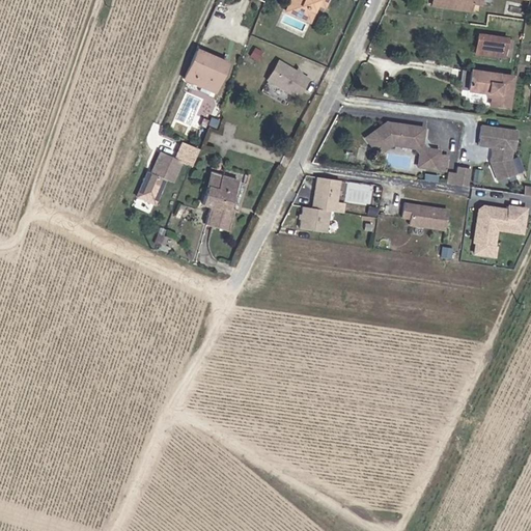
[(323,0),(286,0),(283,6),(307,18),(314,1),(322,3),(323,0)]
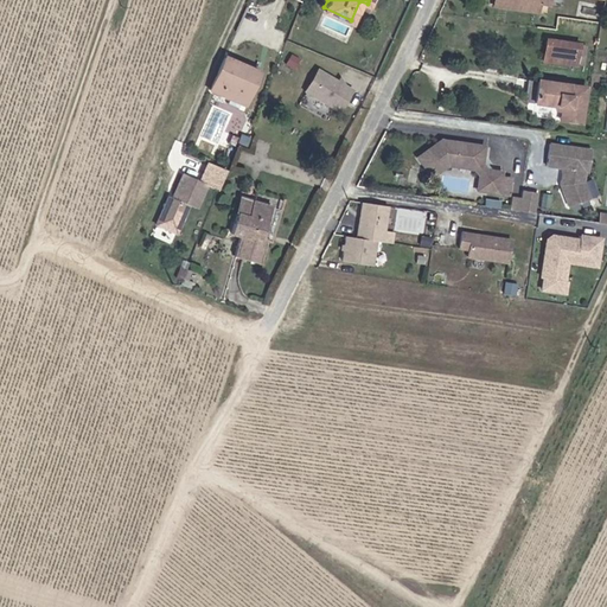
[(526,13),(540,14),(541,7),(499,0),(497,0),(494,8),(526,13)]
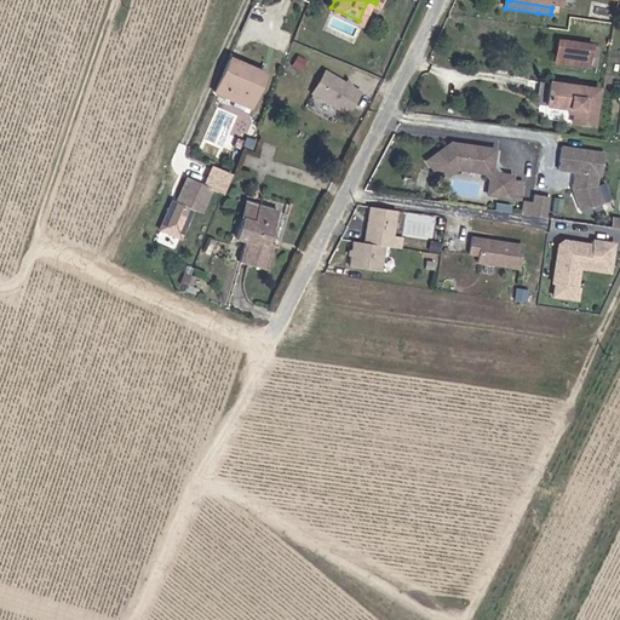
[(344,29),(356,34),(360,27),(348,22),(344,29)]
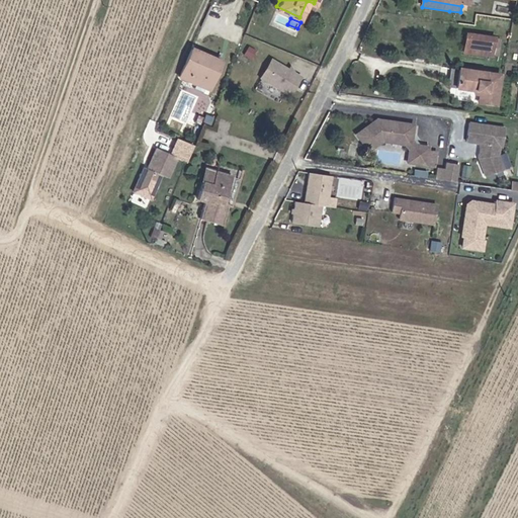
[(469,40),(493,42),(494,34),(466,31),(464,39),(469,40)]
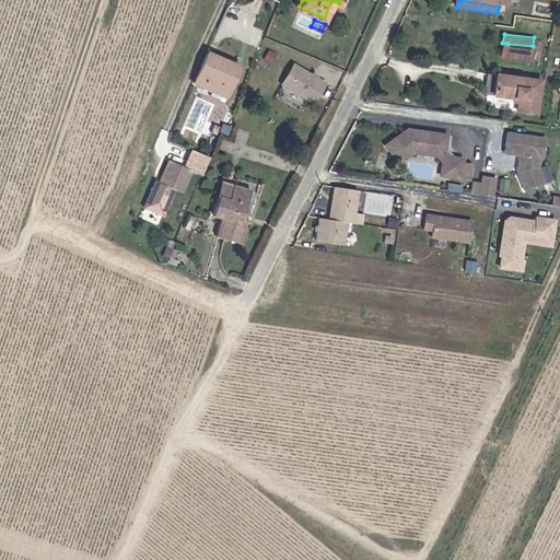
[(531,56),(533,46),(508,44),(502,43),(501,53),(508,53),(531,56)]
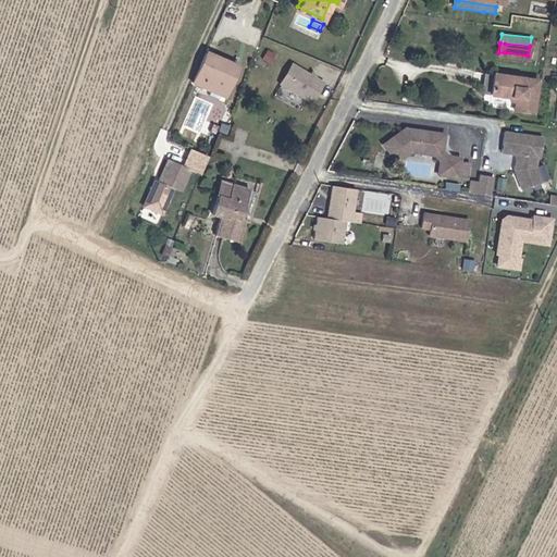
[(224,84),(230,86),(236,71),(205,57),(192,87),(208,95),(210,90),(220,94),(224,84)]
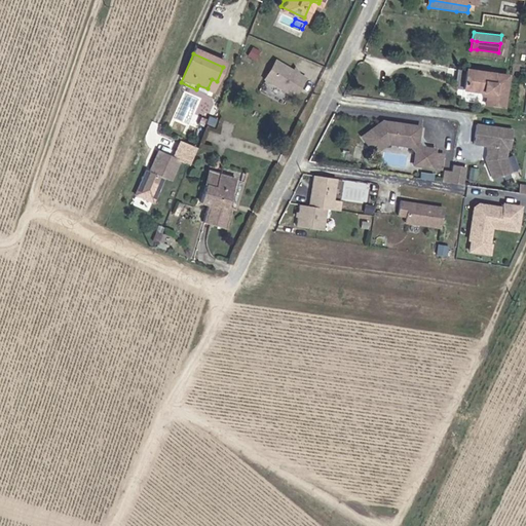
[(305,78),(275,58),(263,76),(293,97),(305,78)]
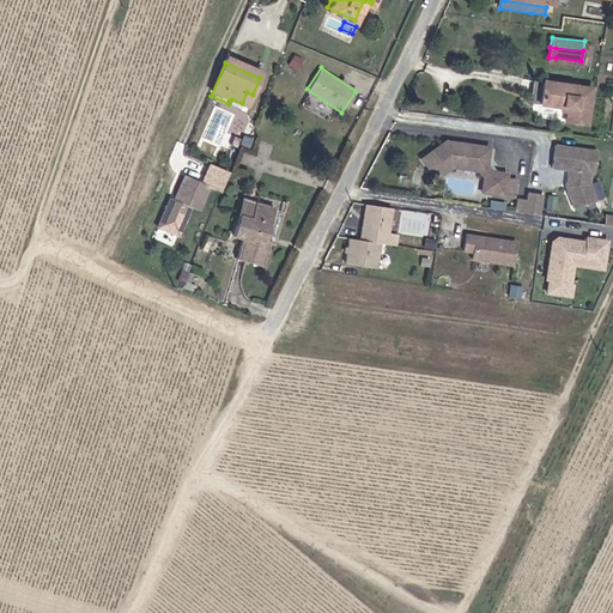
[(568,107),(566,111),(565,122),(583,126),(590,89),(544,79),(540,101),(562,105),(568,107)]
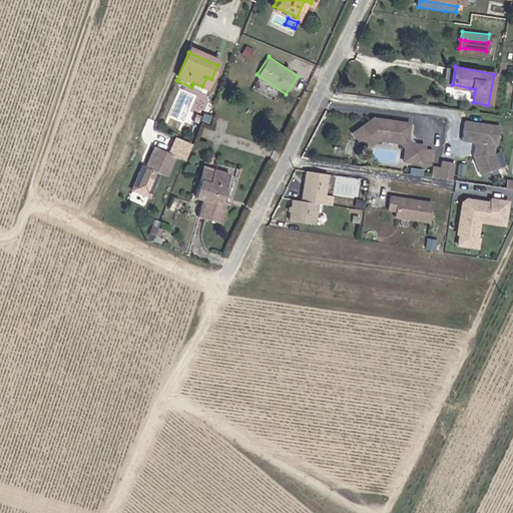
[(204,93),(211,79),(206,77),(202,86),(193,83),(191,87),(204,93)]
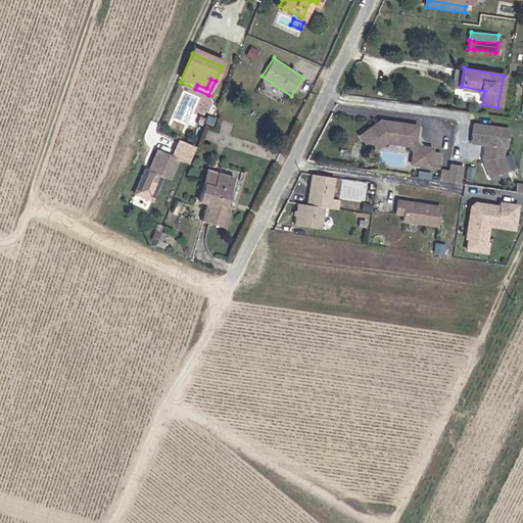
[(381,120),(362,135),(374,151),(386,141),(393,142),(393,141),(411,143),(411,144),(414,150),(414,151),(423,153),(422,163),(431,165),(433,147),(416,144),(418,125),(381,120)]
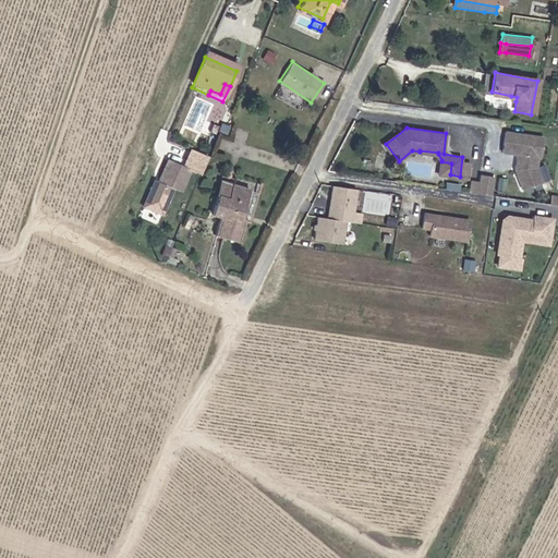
[(543,135),(507,131),(504,150),(519,153),(517,167),(524,189),(544,181),(538,167),(540,156),(543,135)]
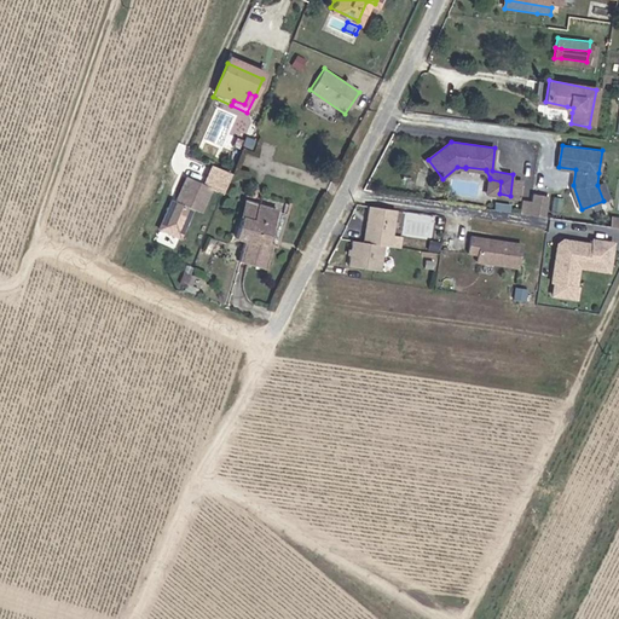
[(501,181),(490,179),(489,192),(499,194),(501,181)]
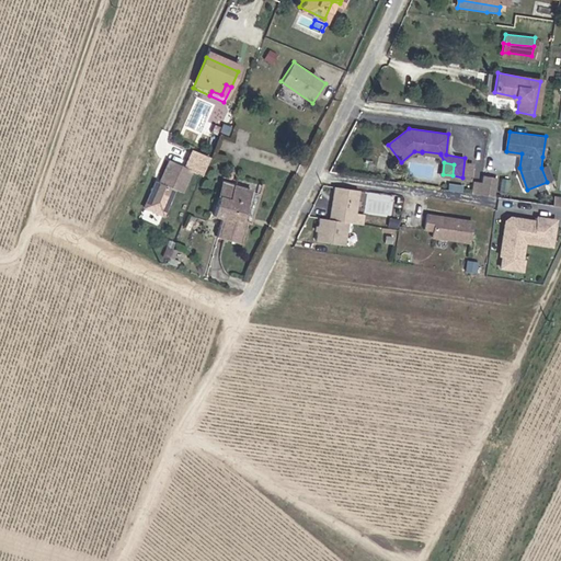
[(157,186),(150,202),(169,209),(175,194),(182,197),(192,175),(169,165),(160,187),(157,186)]
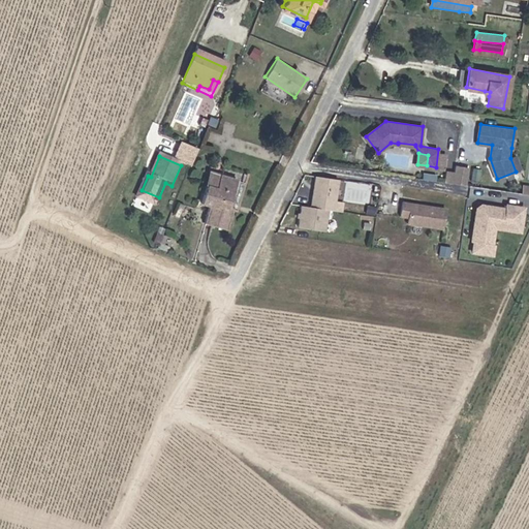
[(456,165),(454,183),(466,185),(469,167),(456,165)]
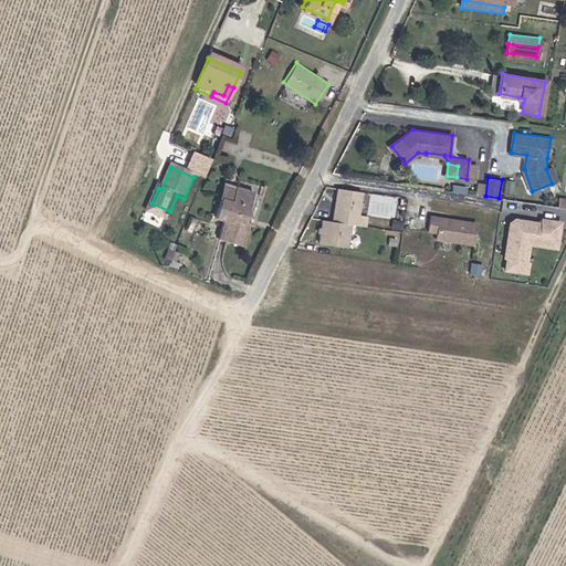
[(366,213),(368,195),(335,190),(331,220),(323,219),(318,247),(348,249),(353,226),(358,226),(359,212),(366,213)]
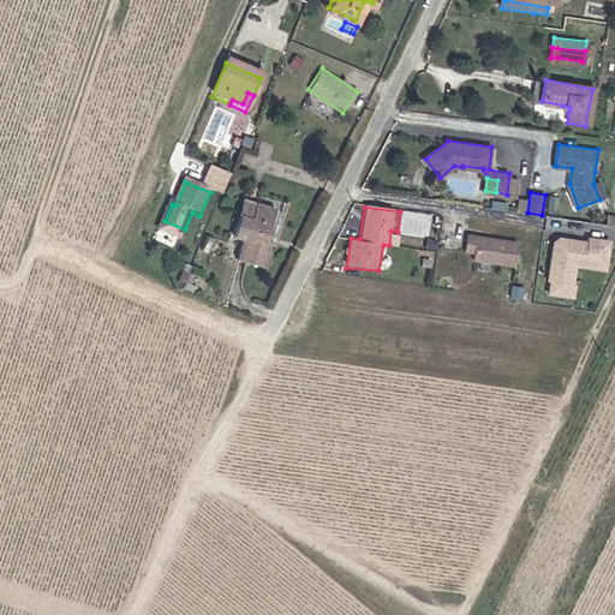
[(252,208),(245,221),(255,225),(261,212),(252,208)]
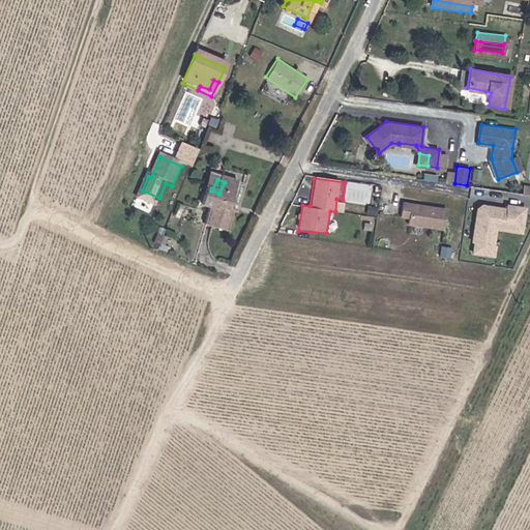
[(244,192),(225,182),(219,194),(211,190),(204,206),(212,210),(203,230),(228,241),(237,222),(232,219),(244,192)]
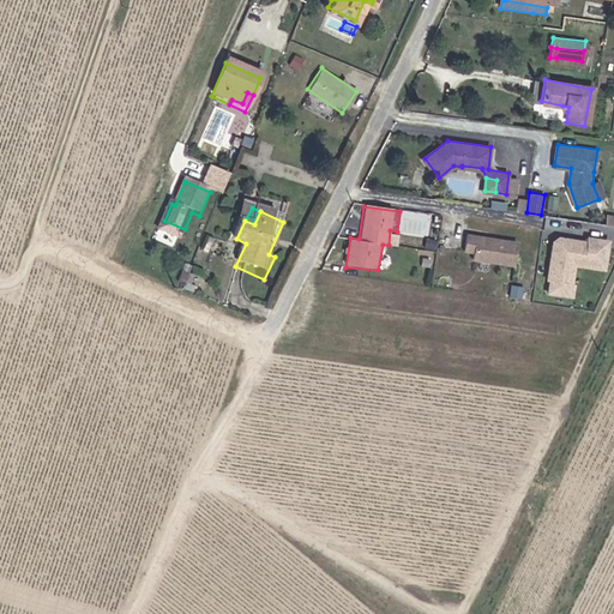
[(294,228),(283,222),(269,254),(275,257),(278,258),(294,228)]
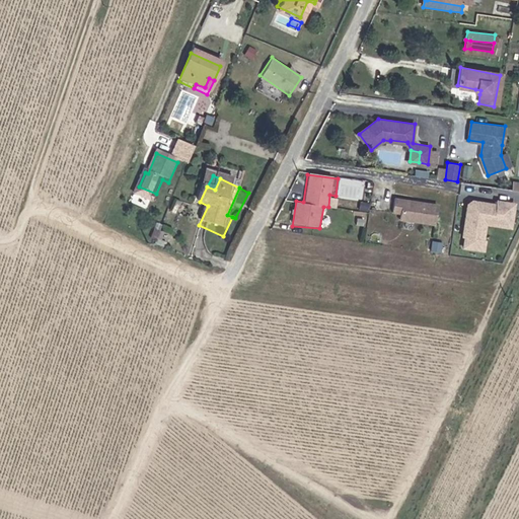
[(436,226),(438,204),(394,199),(391,215),(399,216),(398,222),(436,226)]
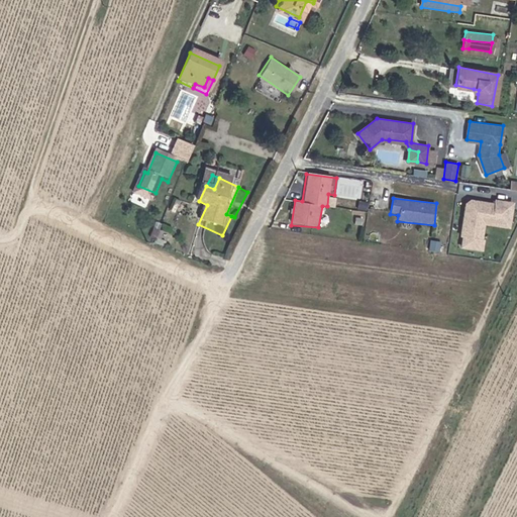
[(511,228),(515,201),(494,199),(494,202),(471,199),(464,203),(459,238),(461,238),(459,249),(484,252),(486,239),(483,239),(486,225),(511,228)]
